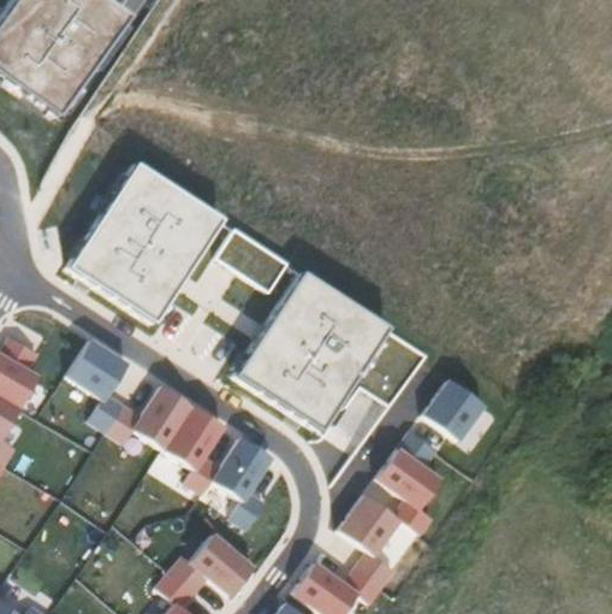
[(0,0),(0,75),(48,110),(120,10),(107,0),(0,0)]
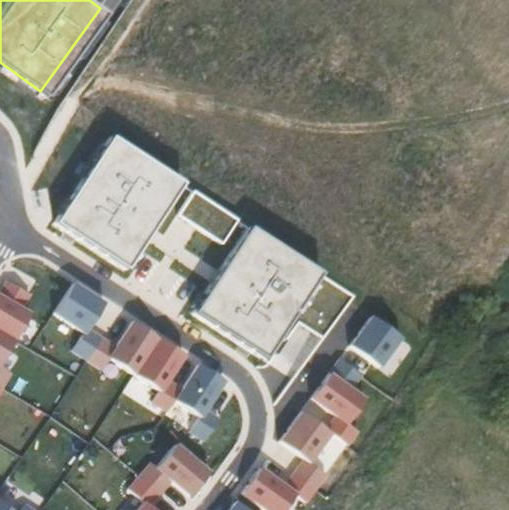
[(109,133),(56,225),(133,269),(185,177),(109,133)]
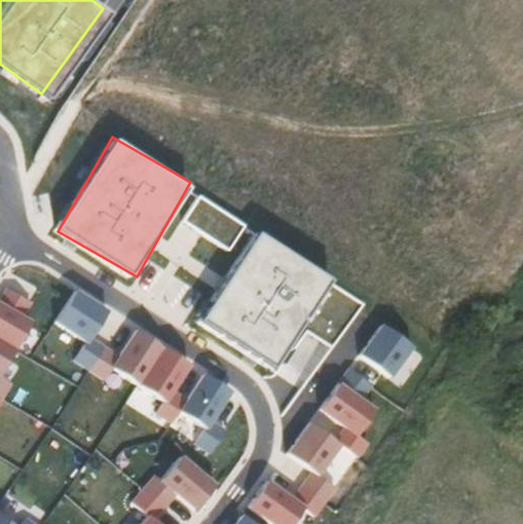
[(200,193),(184,218),(231,249),(248,224),(200,193)]
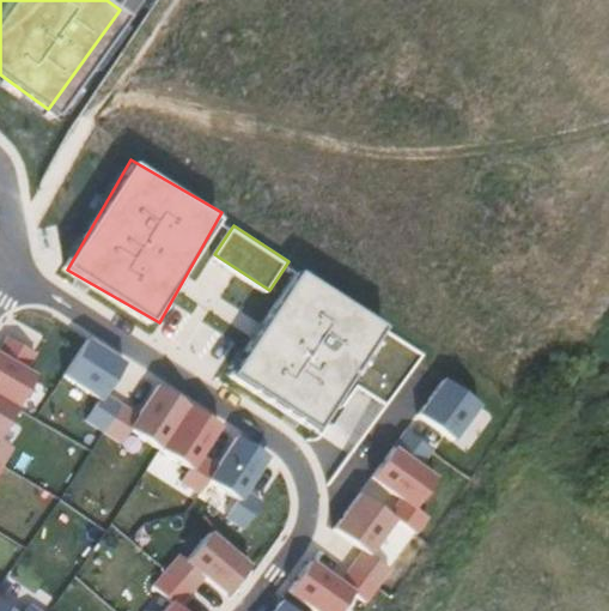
[(299,268),(233,375),(327,431),(391,325),(299,268)]
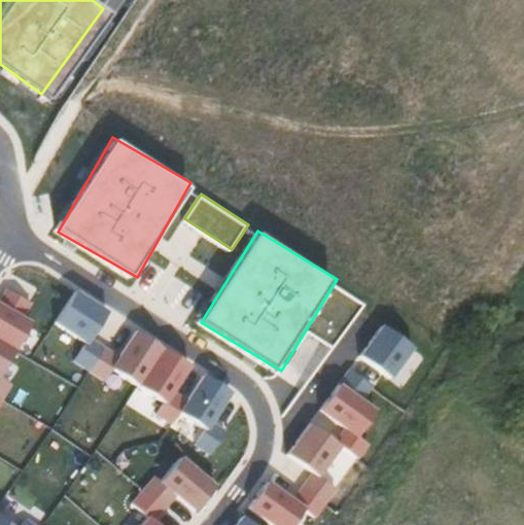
[(0,407),(14,380),(3,374),(41,303),(0,281),(0,407)]
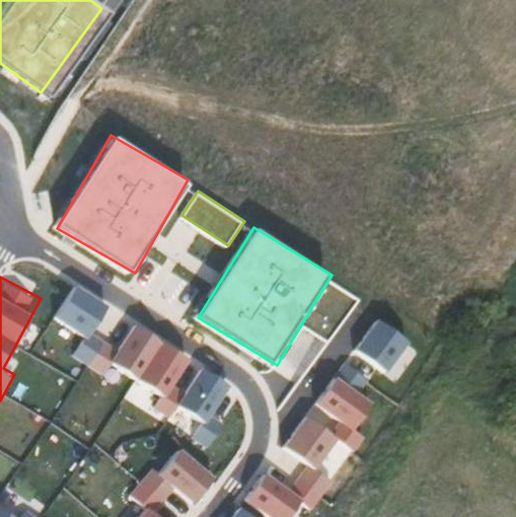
[(214,446),(242,388),(194,364),(198,356),(108,311),(114,303),(74,284),(57,318),(87,334),(76,356),(111,372),(114,366),(173,395),(170,401),(204,419),(195,437),(214,446)]
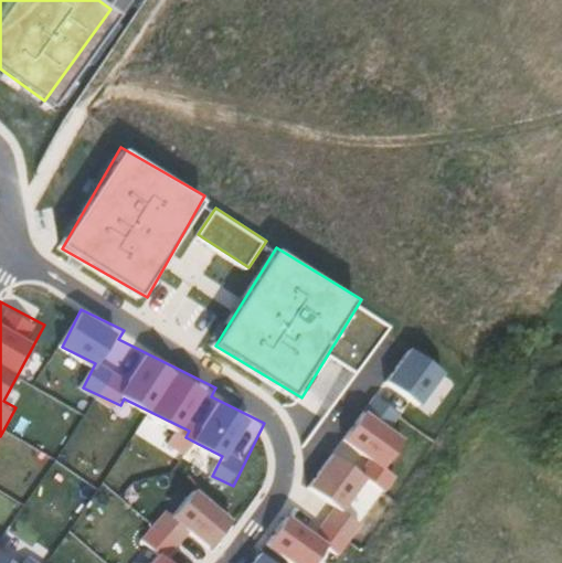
[(421,409),(447,369),(409,343),(311,488),(345,510),(368,477),(379,484),(411,438),(393,427),(411,402),(421,409)]
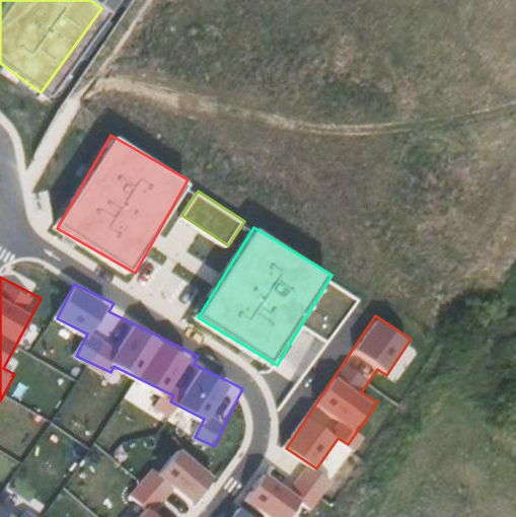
[(123,516),(186,516),(219,475),(177,443),(135,496),(139,499),(123,516)]
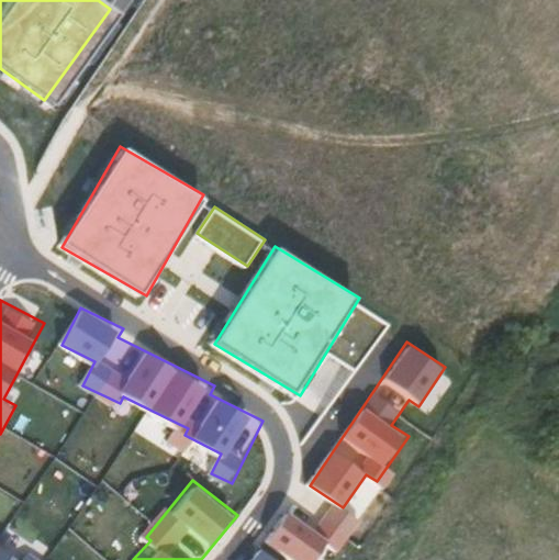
[(333,500),(315,527),(284,508),(265,540),(295,559),(312,559),(325,540),(341,550),(361,517),(333,500)]
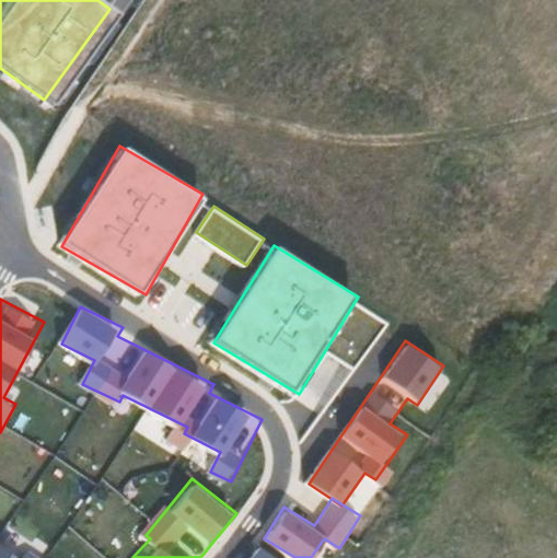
[(277,557),(257,541),(242,557),(277,557)]
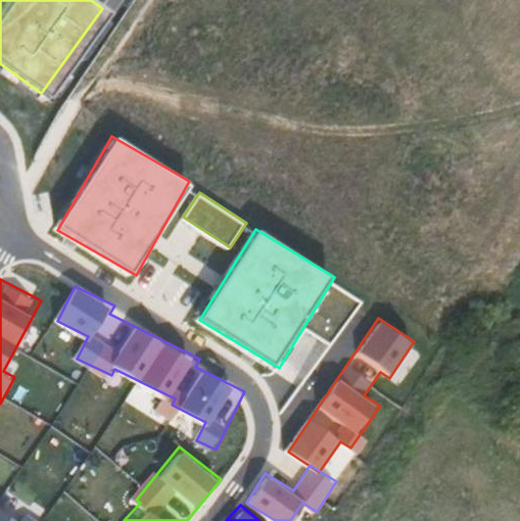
[(0,520),(43,520),(29,512),(24,520),(22,520),(0,507),(0,520)]
